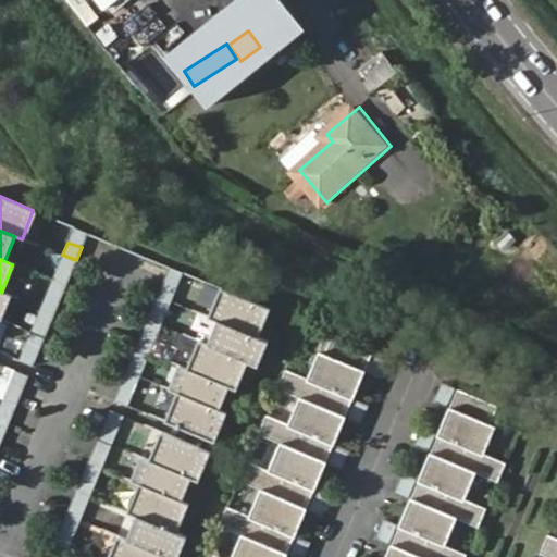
[(58,267),(52,280),(66,285),(72,272),(58,267)]
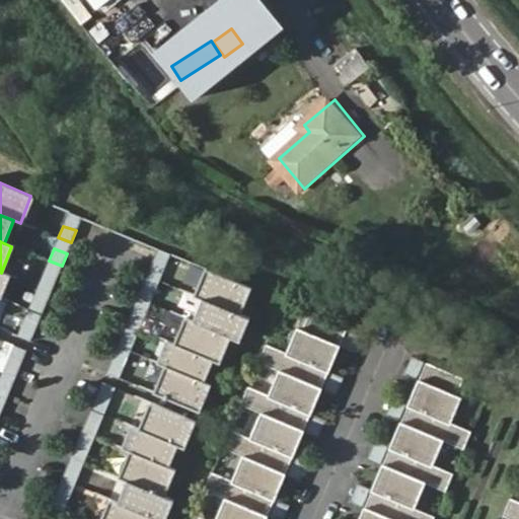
[(151,265),(146,277),(159,282),(164,270),(151,265)]
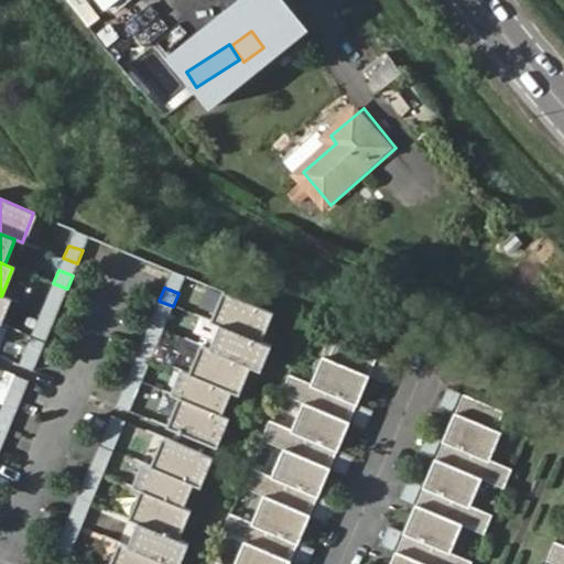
[(273,313),(226,294),(214,324),(224,328),(261,344),(273,313)]
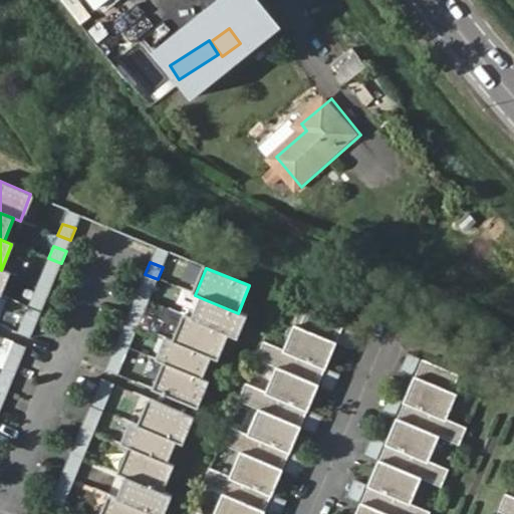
[(43,272),(38,284),(51,289),(55,277),(43,272)]
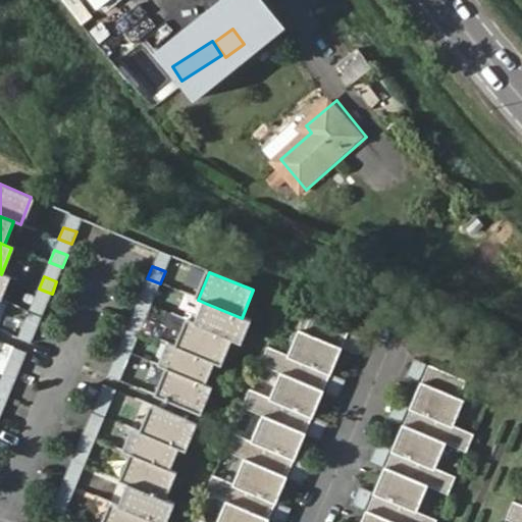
[(143,289),(138,301),(151,306),(155,294),(143,289)]
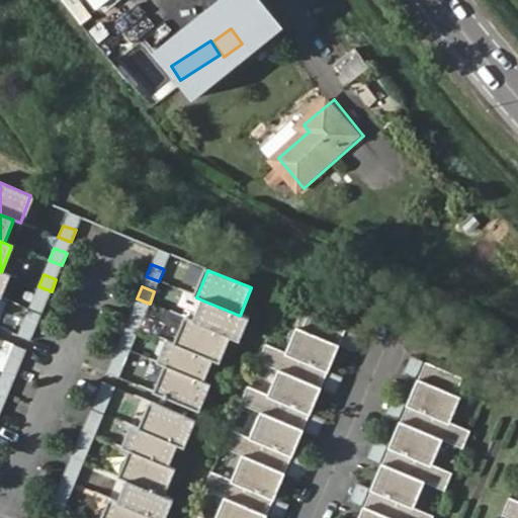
[(34,296),(30,309),(42,313),(48,301),(34,296)]
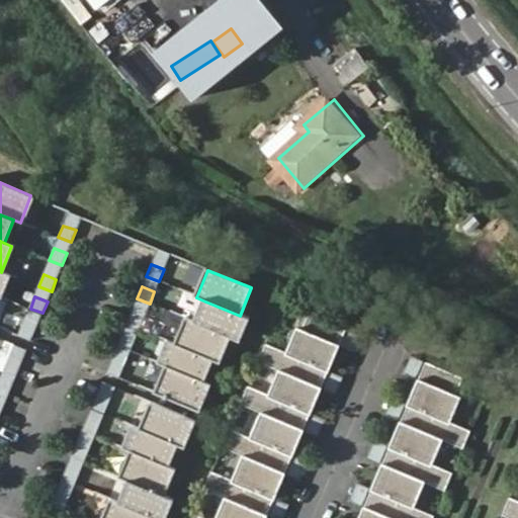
[(240,316),(205,301),(196,324),(230,337),(239,341),(248,319),(240,316)]
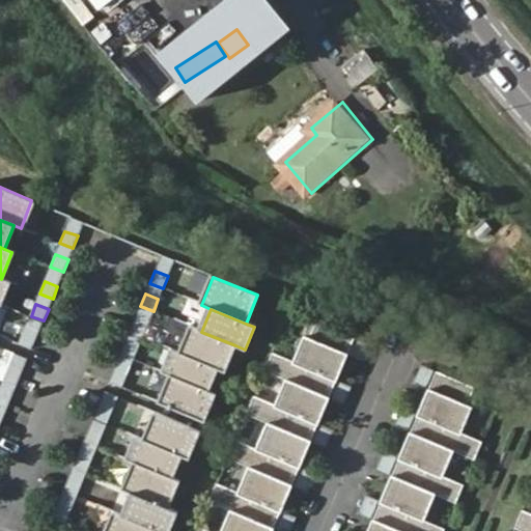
[(337,376),(354,332),(328,322),(315,316),(308,334),(304,332),(292,358),(337,376)]
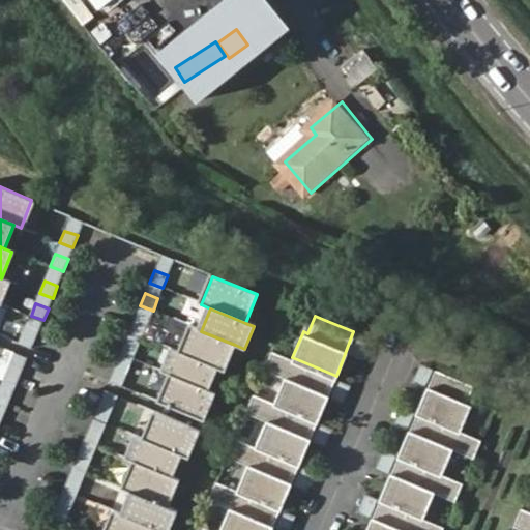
[(134,320),(128,332),(142,337),(147,325),(134,320)]
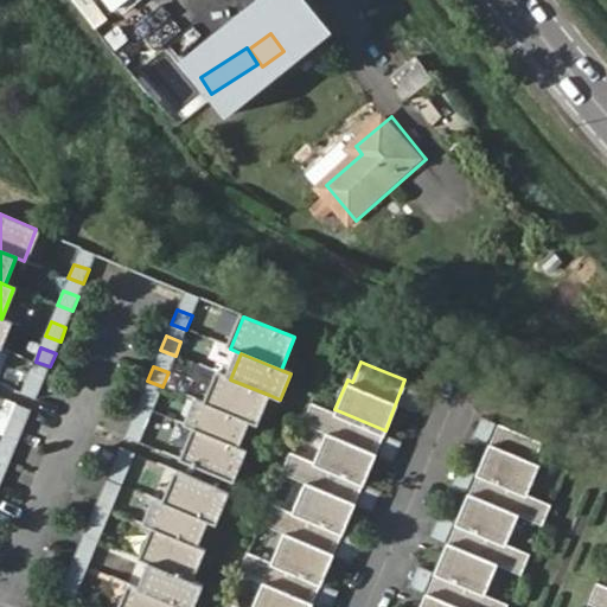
[(230,379),(219,375),(208,404),(249,423),(257,427),(269,395),(230,379)]
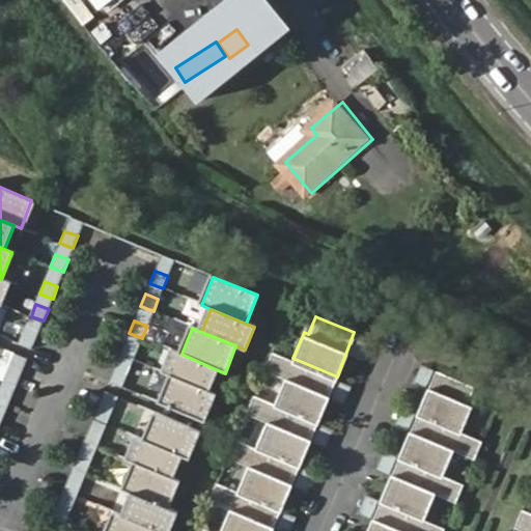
[(25,332),(20,343),(33,348),(37,337),(25,332)]
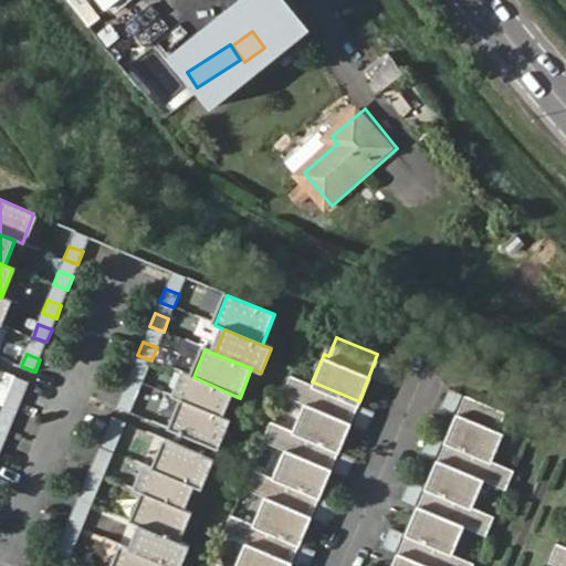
[(133,366),(127,379),(140,385),(147,371),(133,366)]
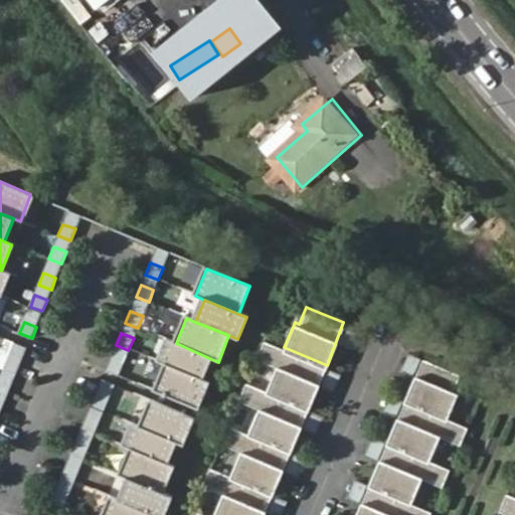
[(309,407),(327,365),(284,347),(264,339),(256,357),(277,366),(267,390),(309,407)]
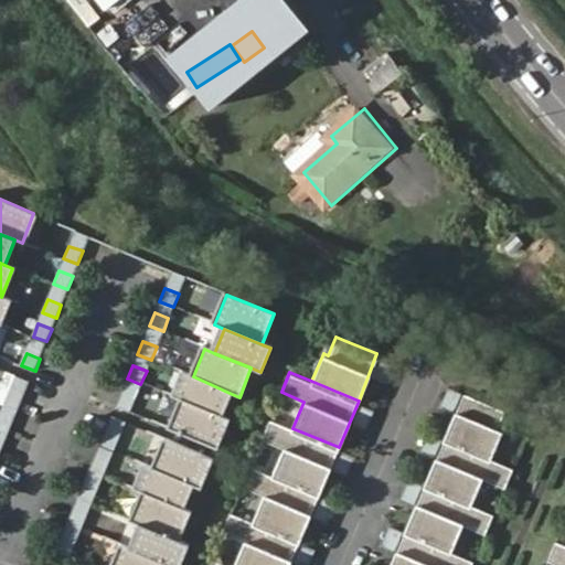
[(193,376),(183,373),(172,397),(183,401),(222,417),(232,394),(193,376)]
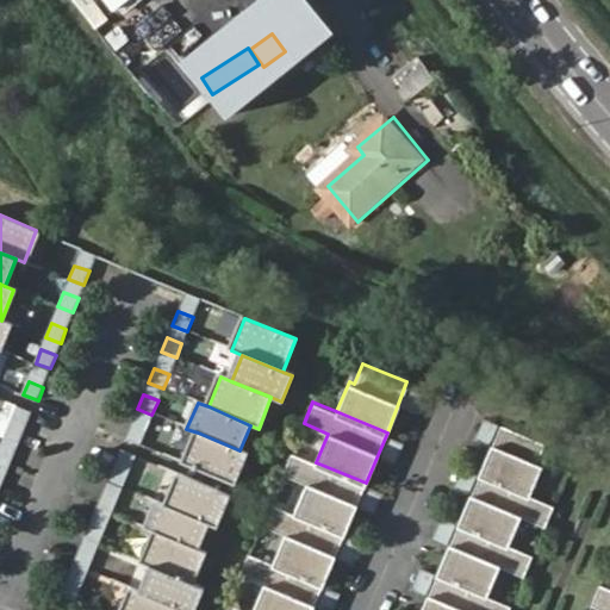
[(11,423),(6,437),(22,443),(26,429),(11,423)]
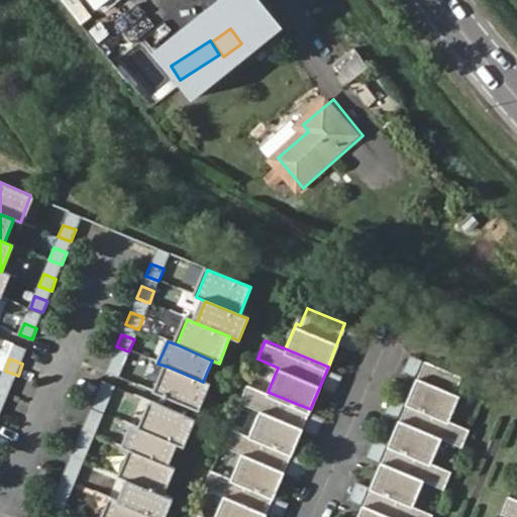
[(110,360),(105,372),(118,378),(123,366),(110,360)]
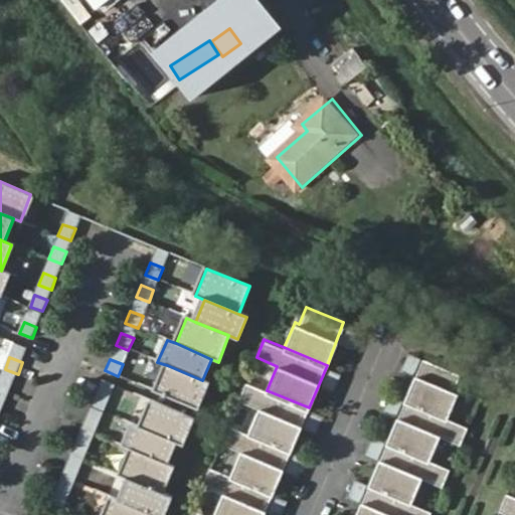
[(442,416),(460,374),(430,361),(423,377),(420,375),(416,386),(411,384),(404,400),(411,403),(442,416)]
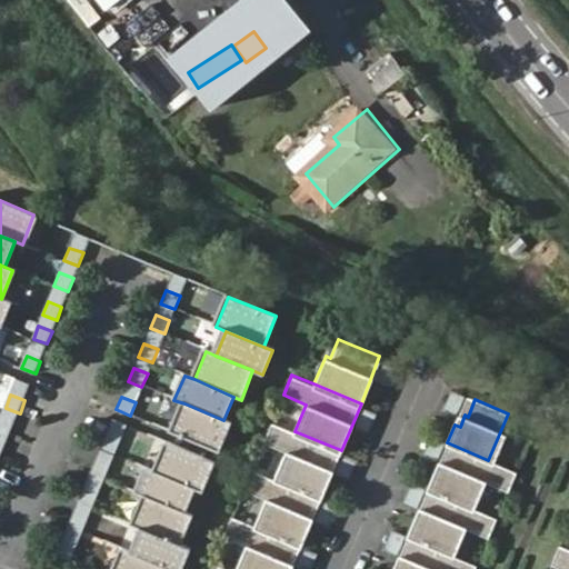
[(223,420),(185,403),(172,432),(219,452),(230,423),(223,420)]
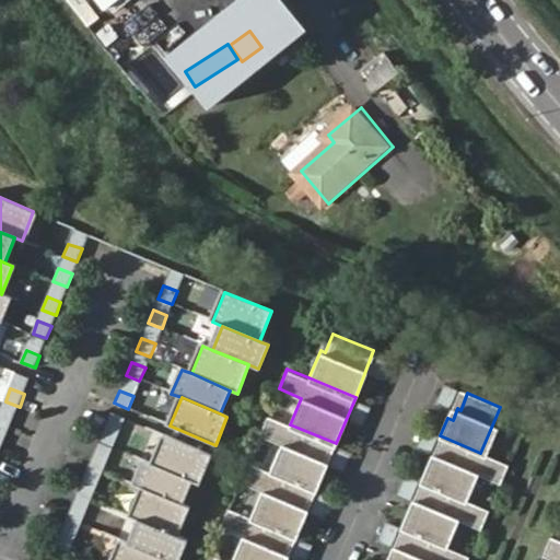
[(1,411),(0,415),(0,426),(10,430),(15,417),(1,411)]
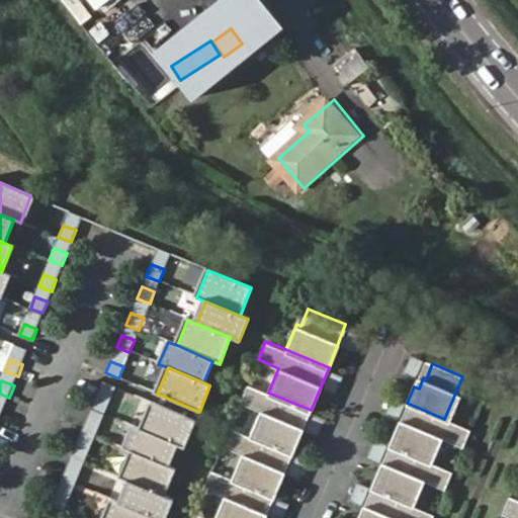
[(268,393),(247,383),(240,402),(260,411),(251,434),(284,448),(292,452),(293,452),(311,410),(268,393)]
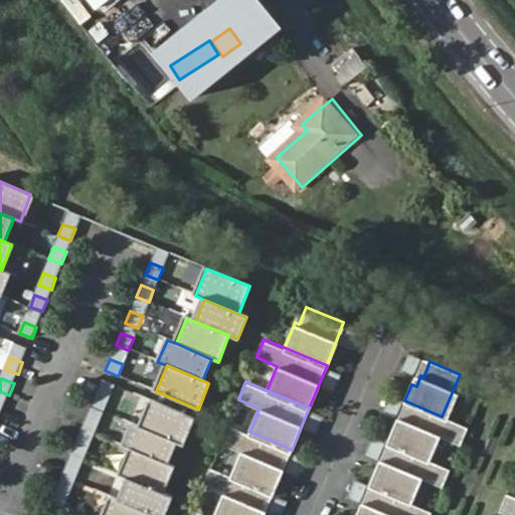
[(95,395),(90,407),(103,412),(107,400),(95,395)]
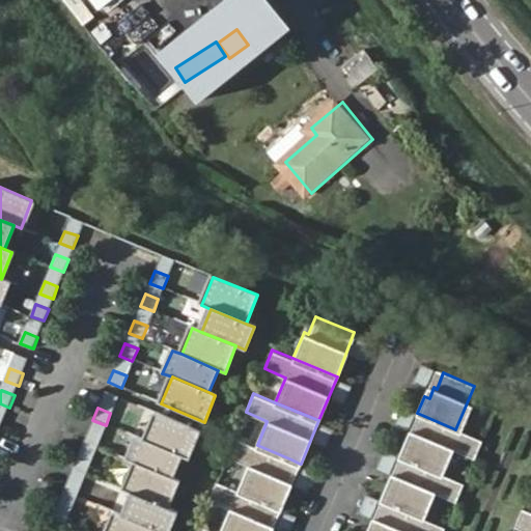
[(200,432),(157,415),(145,442),(182,456),(189,459),(200,432)]
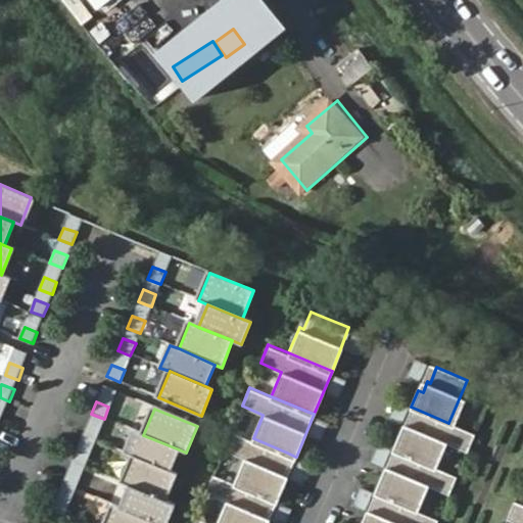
[(448,423),(418,410),(412,425),(410,424),(405,434),(400,432),(393,449),(399,453),(431,465),(441,440),(466,452),(474,433),(448,423)]
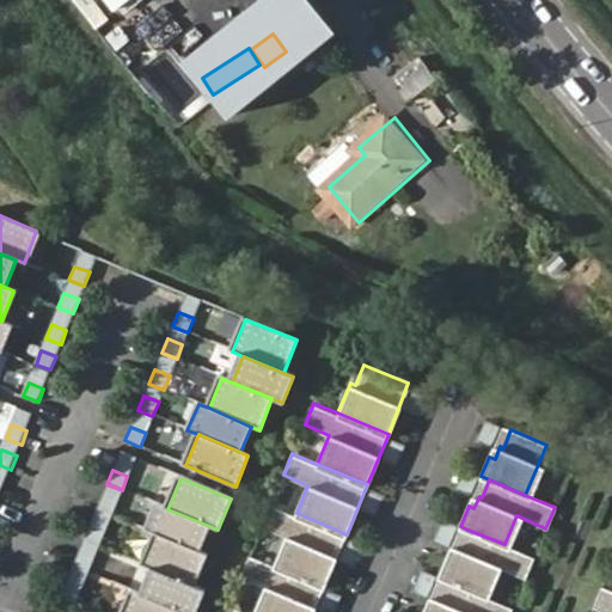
[(102,496),(96,509),(111,516),(117,502),(102,496)]
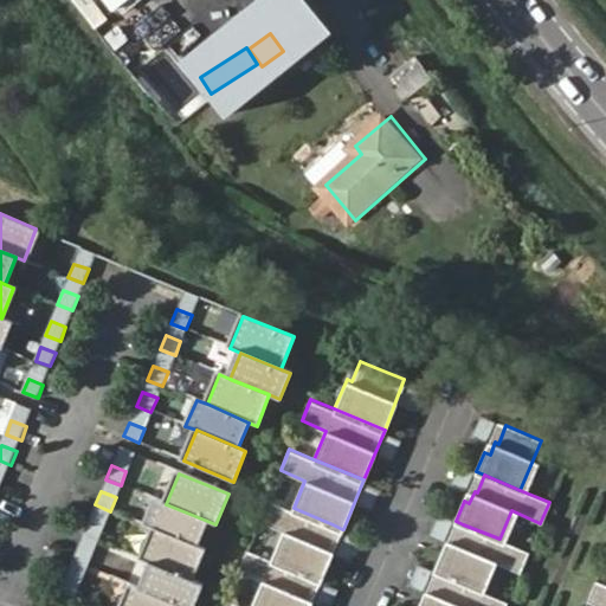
[(294,508),(269,498),(260,520),(284,529),(272,559),(322,579),(342,529),(333,524),(294,508)]
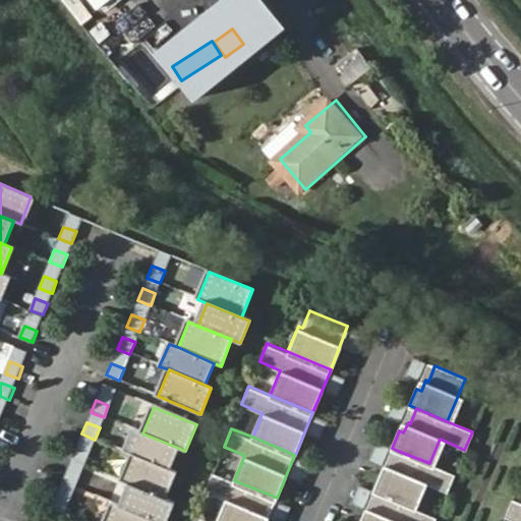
[(142,433),(133,429),(124,452),(133,455),(169,470),(178,448),(142,433)]
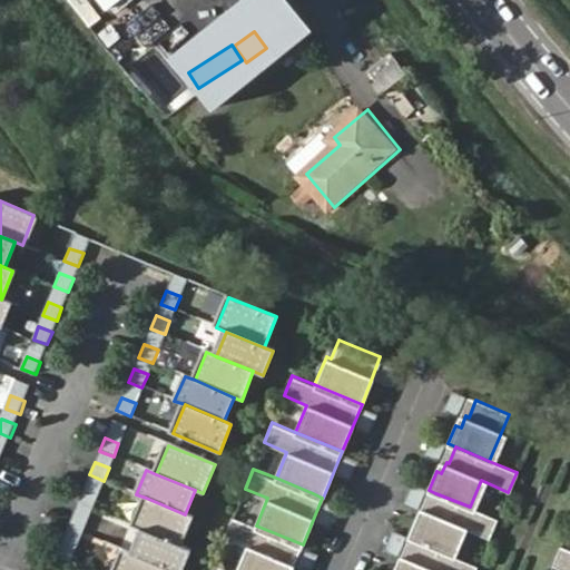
[(82,490),(77,503),(91,510),(97,497),(82,490)]
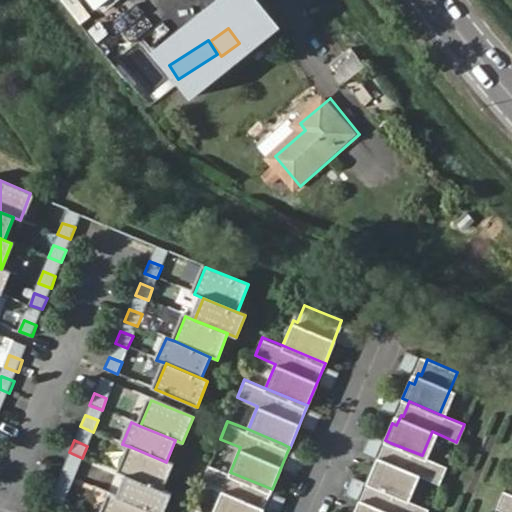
[(422,455),(391,443),(385,458),(383,457),(379,467),(374,465),(367,481),(374,484),(404,497),(414,473),(439,483),(447,466),(422,455)]
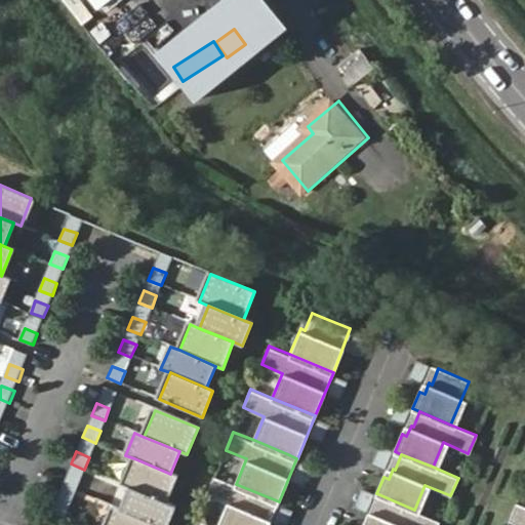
[(170,474),(134,458),(123,485),(132,489),(166,503),(177,477),(170,474)]
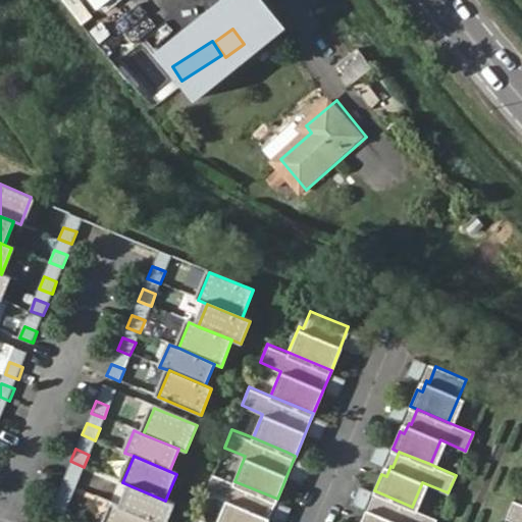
[(66,471),(62,483),(74,488),(80,477),(66,471)]
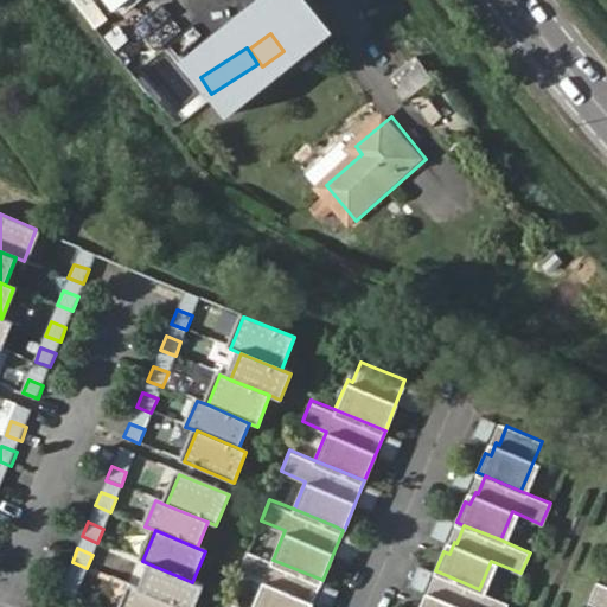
[(311,606),(323,580),(273,560),(248,549),(240,570),(263,581),(253,606),(311,606)]
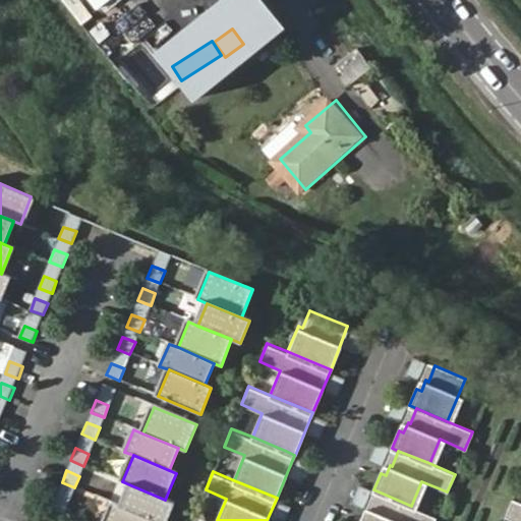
[(165,500),(131,485),(122,508),(155,520),(166,520),(174,504),(165,500)]
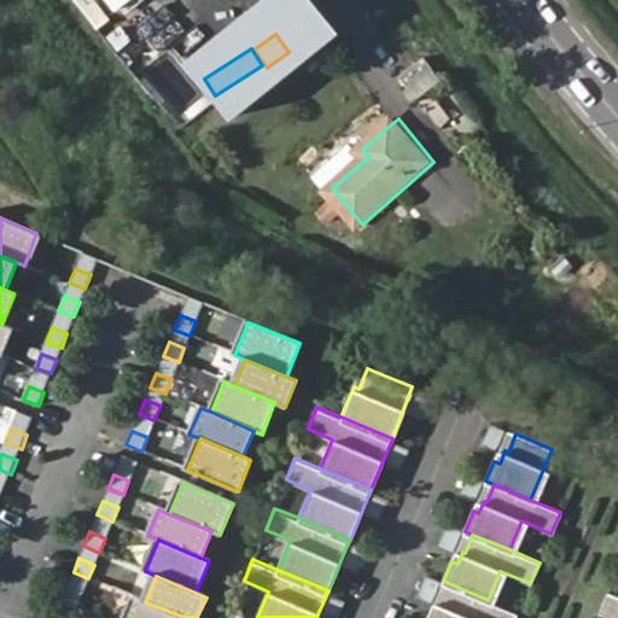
[(488,600),(452,584),(443,604),(441,602),(436,614),(430,612),(427,617),(514,617),(518,612),(488,600)]
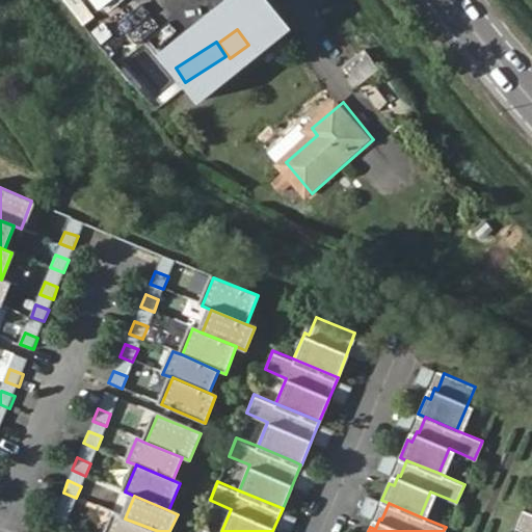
[(531,531),(531,510),(525,507),(516,526),(531,531)]
